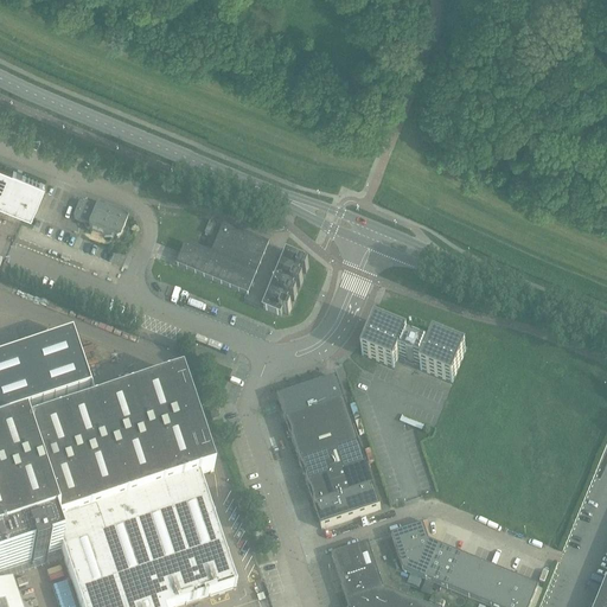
[(13,172),(0,166),(0,204),(32,218),(37,208),(45,189),(44,187),(43,185),(44,185),(13,172)]
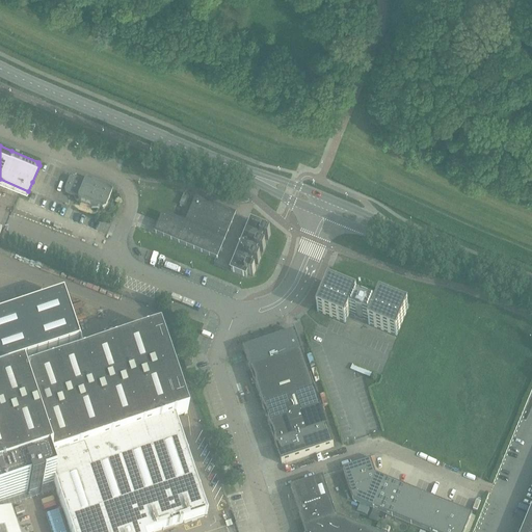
[(78,202),(102,211),(105,210),(111,193),(110,190),(87,181),(88,179),(85,178),(82,179),(81,181),(73,178),(69,179),(64,190),(65,193),(75,197),(74,200),(75,203),(77,204),(78,202)]
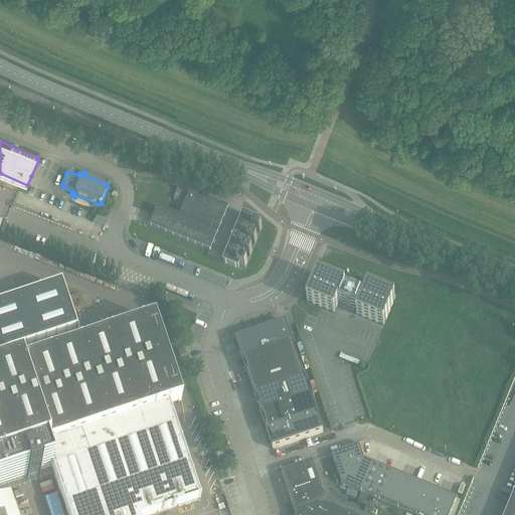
[(174,198),(179,200),(183,190),(178,188),(174,198)]
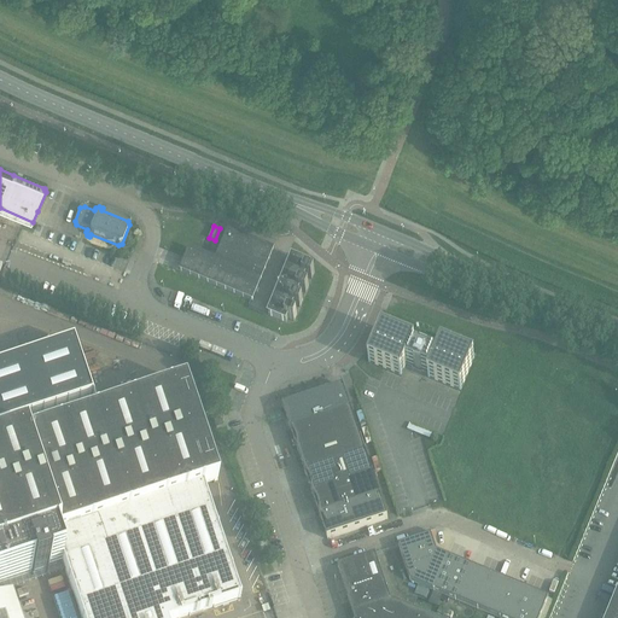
[(181,272),(252,302),(273,251),(274,250),(228,232),(216,261),(190,250),(181,272)]
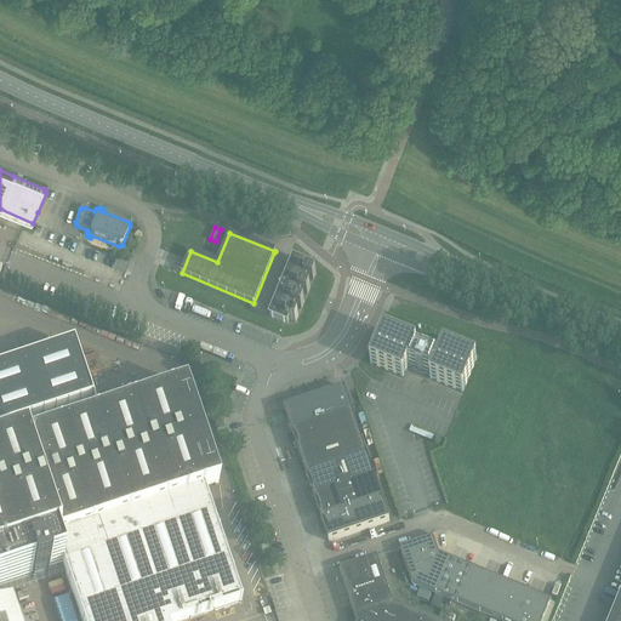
[(269,318),(288,325),(289,322),(295,324),(298,317),(292,314),(295,307),(301,309),(305,302),(298,300),(301,292),(307,295),(311,288),(303,285),(307,278),(313,280),(315,273),(309,271),(312,267),(294,260),(269,317),(269,318)]
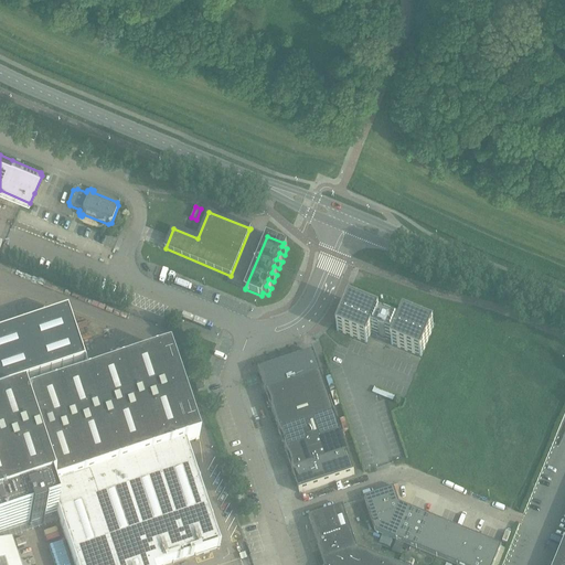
[(391,347),(422,359),(434,328),(404,316),(398,327),(377,318),(380,315),(349,302),(337,332),(366,344),(371,333),(379,337),(380,339),(383,340),(385,340),(393,342),(391,347)]
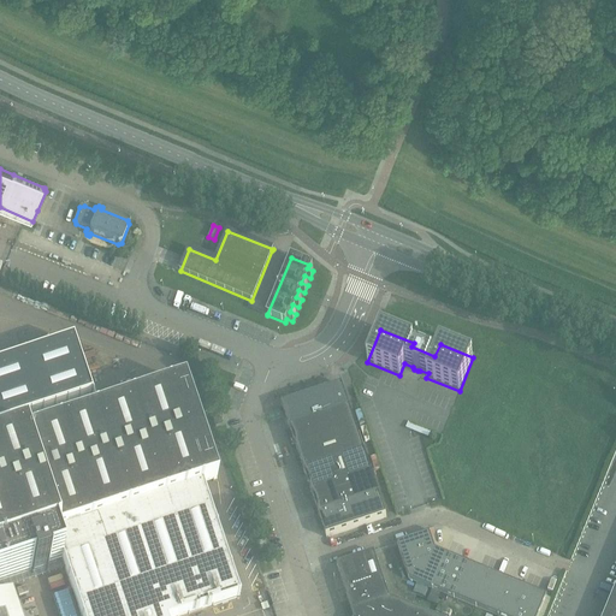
[(0,615),(22,615),(13,587),(10,588),(0,591),(0,580),(61,561),(80,615),(184,615),(237,599),(240,598),(240,596),(238,596),(202,486),(217,481),(183,381),(142,396),(137,383),(98,396),(90,398),(72,343),(0,367),(0,615)]
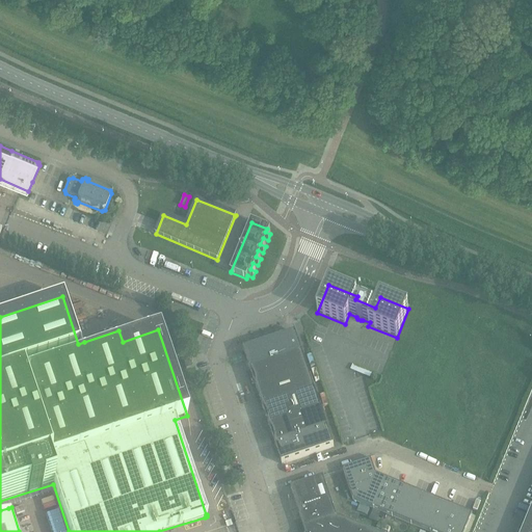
[(243,350),(249,370),(301,352),(295,334),(243,350)]
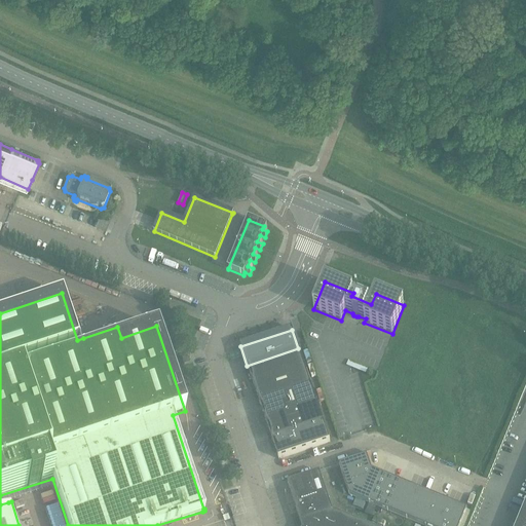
[(304,367),(298,348),(247,366),(253,384),(304,367)]
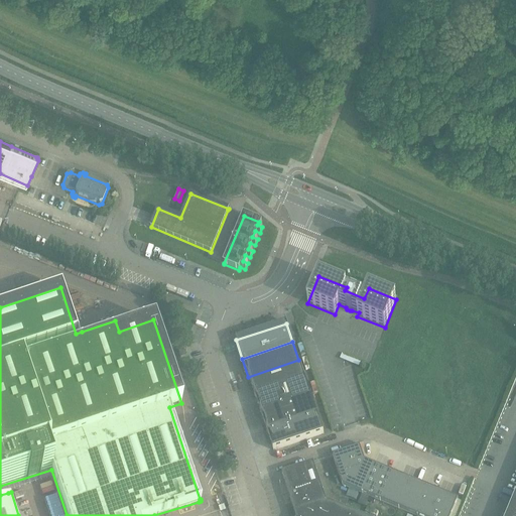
[(305,378),(298,360),(248,377),(255,395),(305,378)]
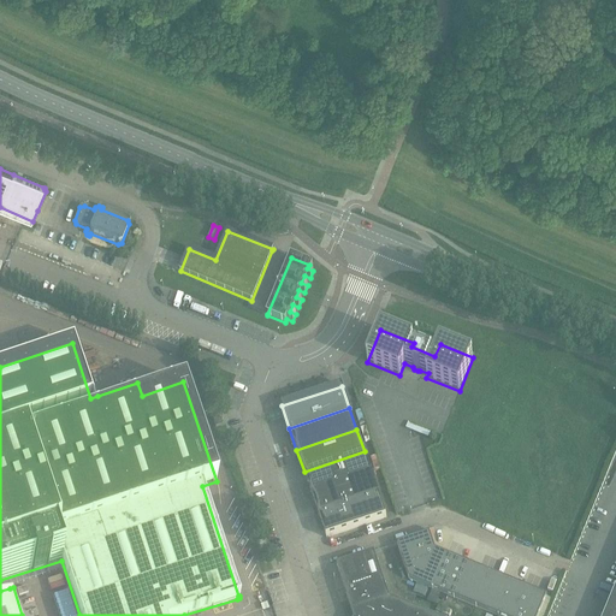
[(304,472),(312,495),(372,474),(365,451),(304,472)]
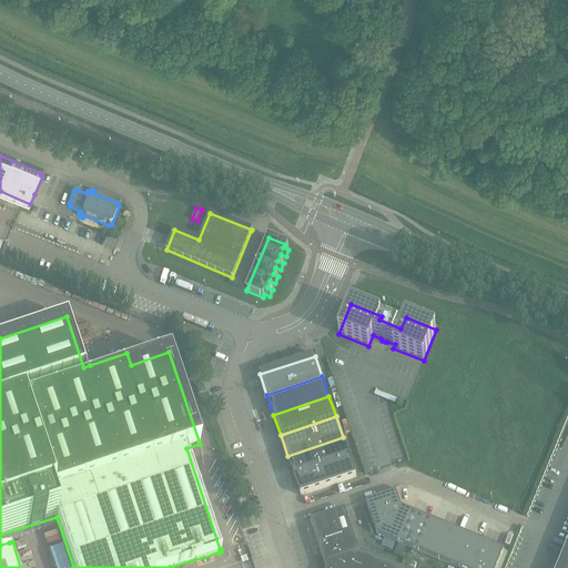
[(287,456),(294,476),(350,457),(343,437),(287,456)]
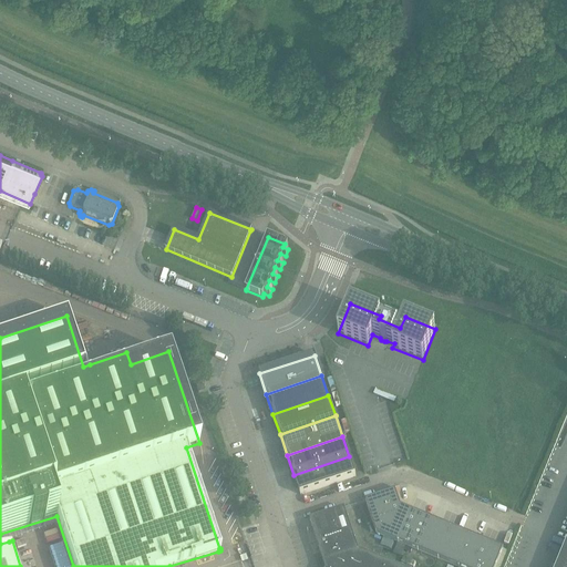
[(349,456),(294,475),(300,495),(356,476),(349,456)]
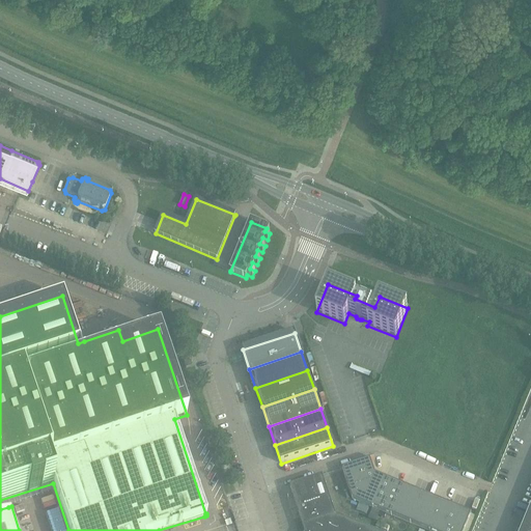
[(353,501),(372,508),(385,479),(375,475),(370,460),(342,470),(353,501)]
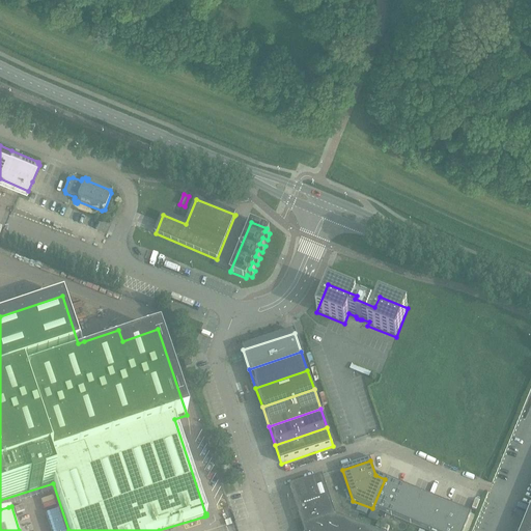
[(294,498),(300,518),(333,506),(323,477),(300,484),(300,483),(289,487),(292,498),(294,498)]
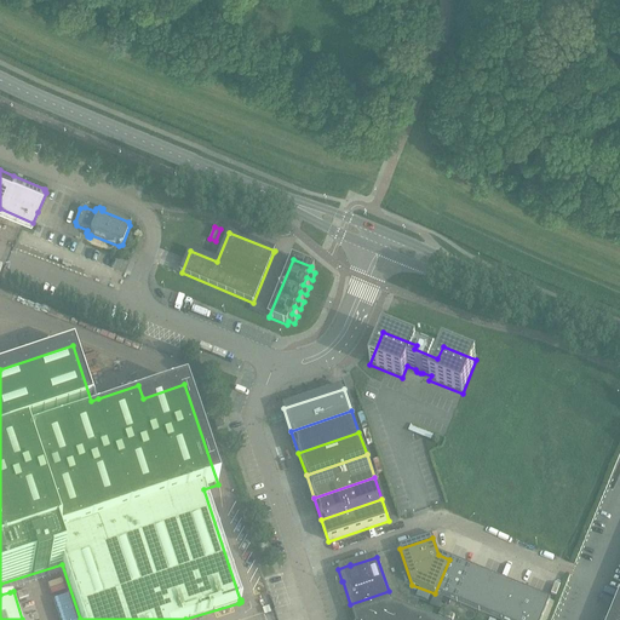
[(435,593),(458,603),(471,569),(449,560),(435,593)]
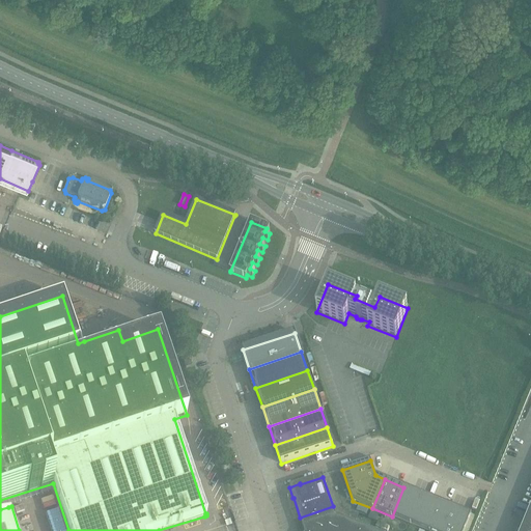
[(392,516),(411,525),(423,495),(403,487),(392,516)]
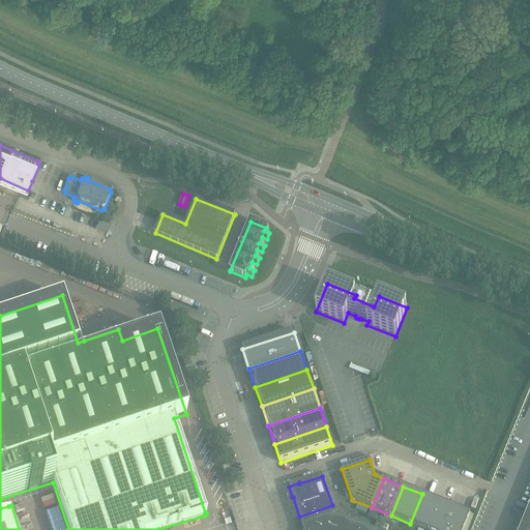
[(430,529),(441,502),(422,494),(410,524),(425,529),(430,529)]
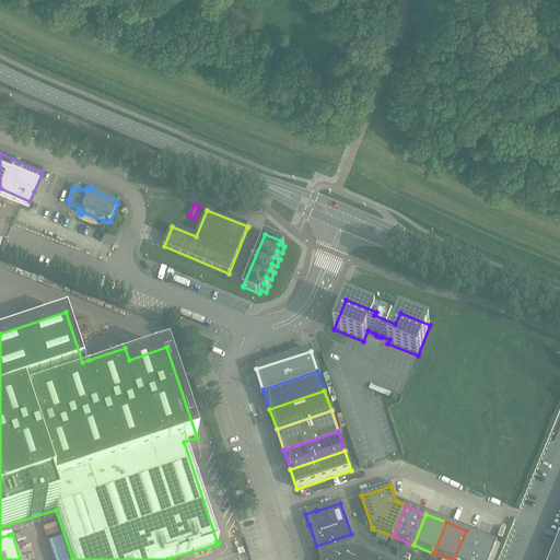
[(466,531),(454,559),(489,559),(497,543),(466,531)]
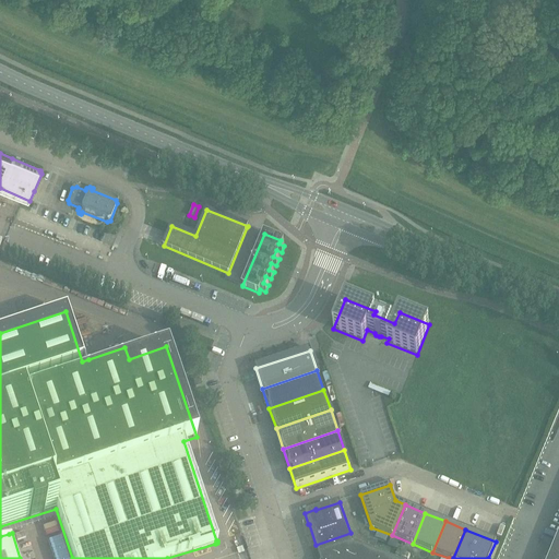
[(351,533),(316,545),(320,558),(346,558),(354,543),(351,533)]
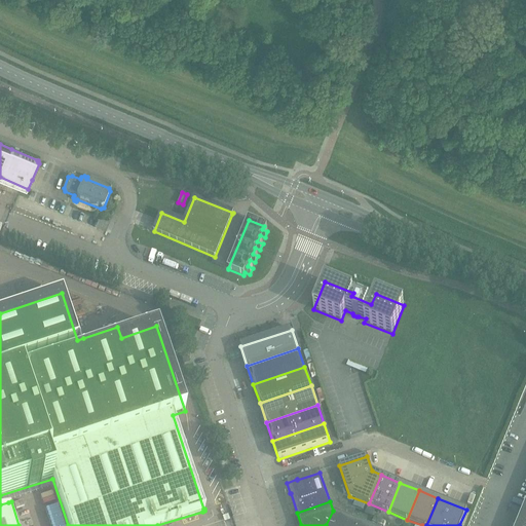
[(525,525),(525,503),(516,525),(525,525)]
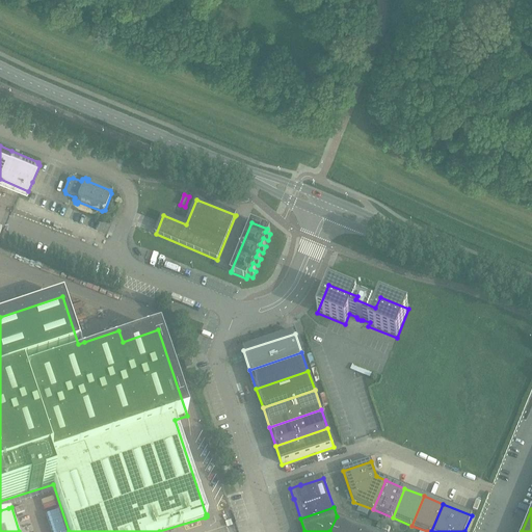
[(337,516),(329,531),(352,531),(355,525),(337,516)]
